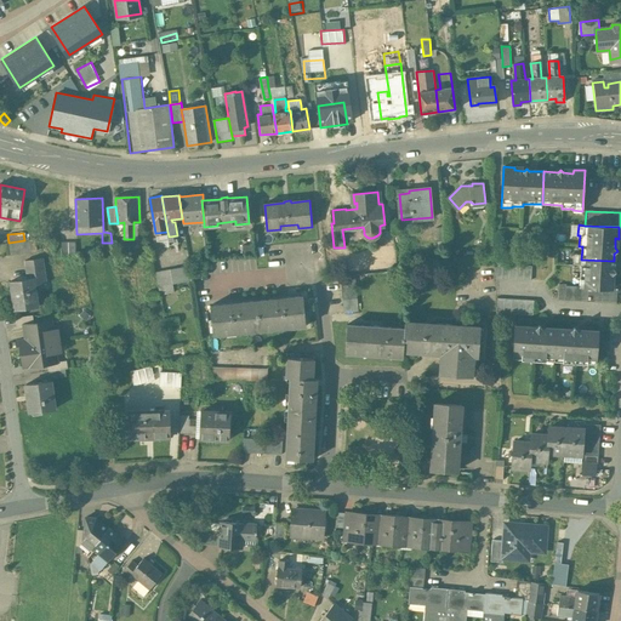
[(24,240),(9,243),(10,255),(36,251),(35,239),(24,240)]
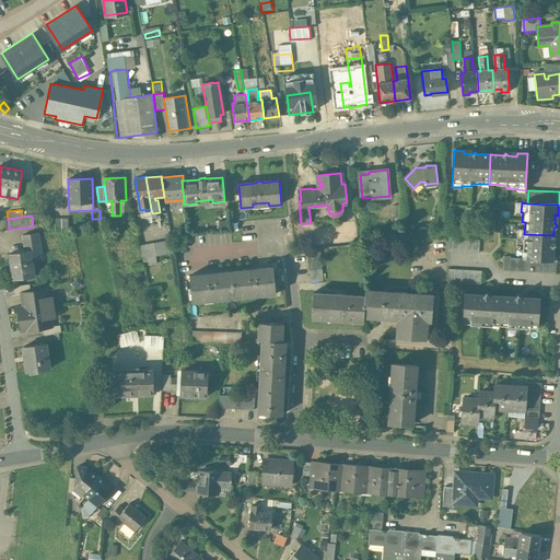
[(68,218),(55,219),(56,232),(69,231),(68,218)]
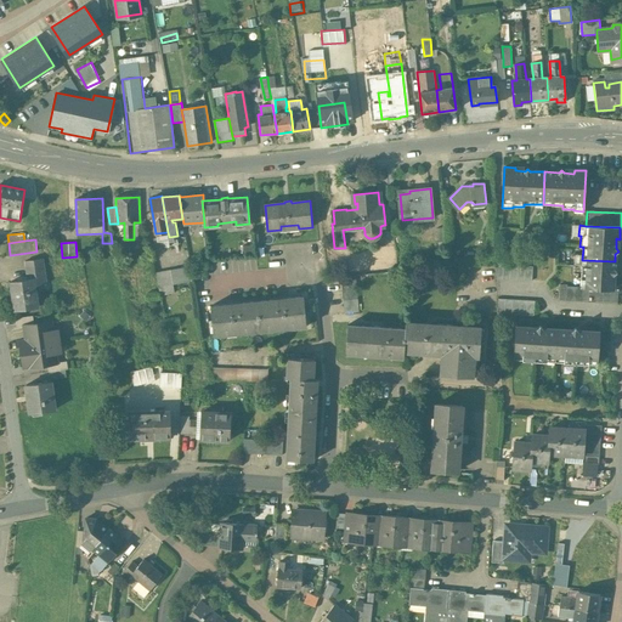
[(44,259),(27,261),(29,278),(35,278),(37,284),(46,283),(44,259)]
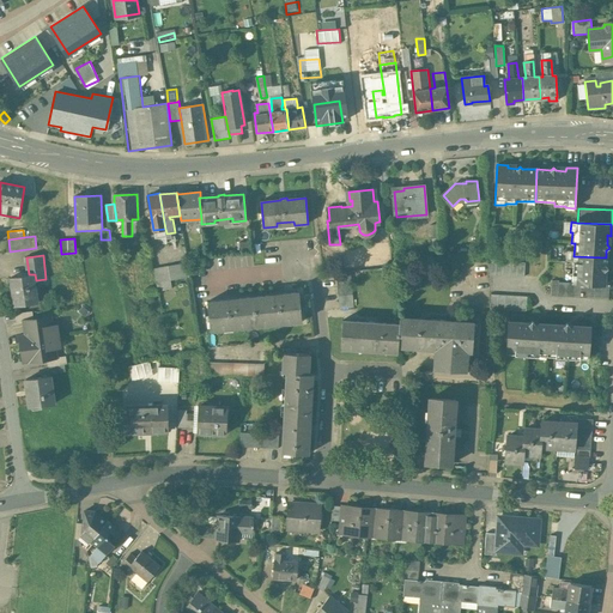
[(606,258),(574,256),(572,283),(574,283),(605,285),(605,269),(608,267),(606,265),(606,258)]
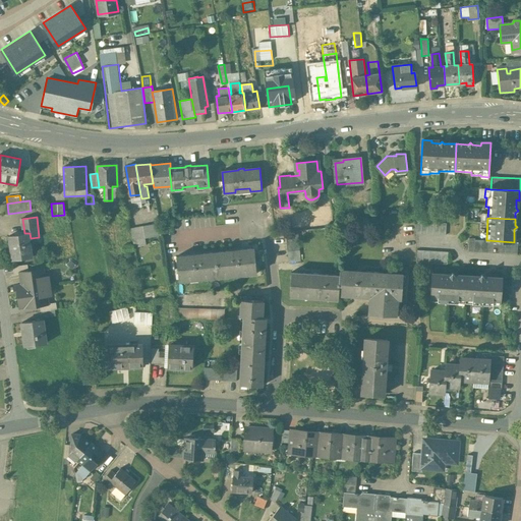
[(446,223),(415,222),(415,234),(446,235),(446,223)]
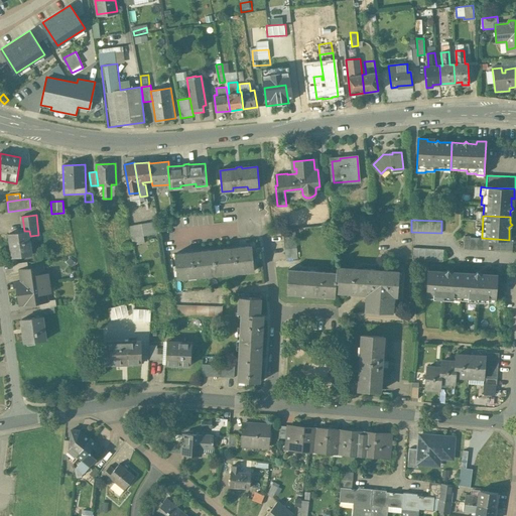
[(157,221),(129,226),(131,238),(132,238),(143,236),(157,234),(157,221)]
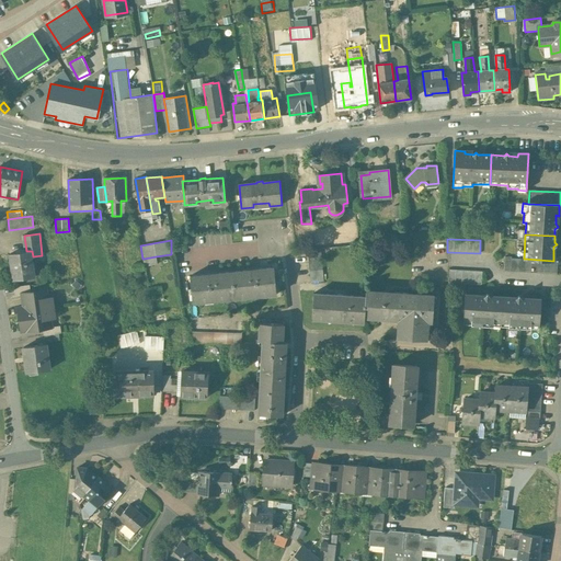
[(119,244),(107,247),(112,267),(124,264),(119,244)]
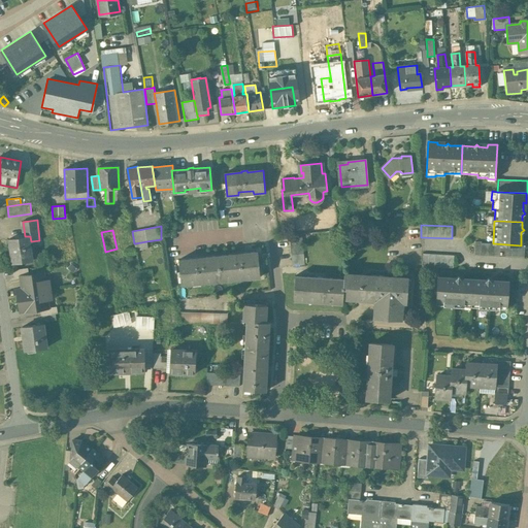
[(303,233),(290,235),(293,266),(305,265),(303,233)]
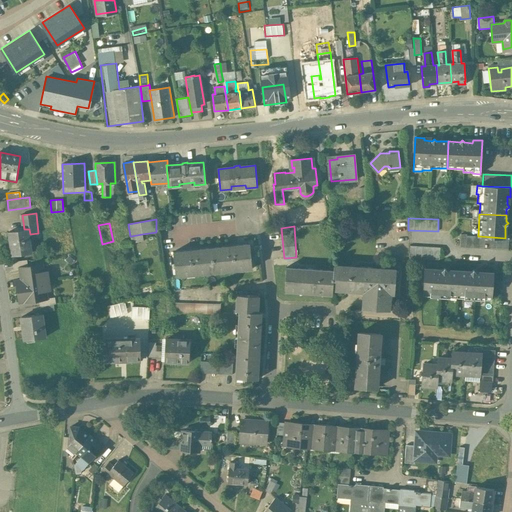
[(24,229),(10,231),(13,255),(32,252),(30,234),(29,229),(24,229)]
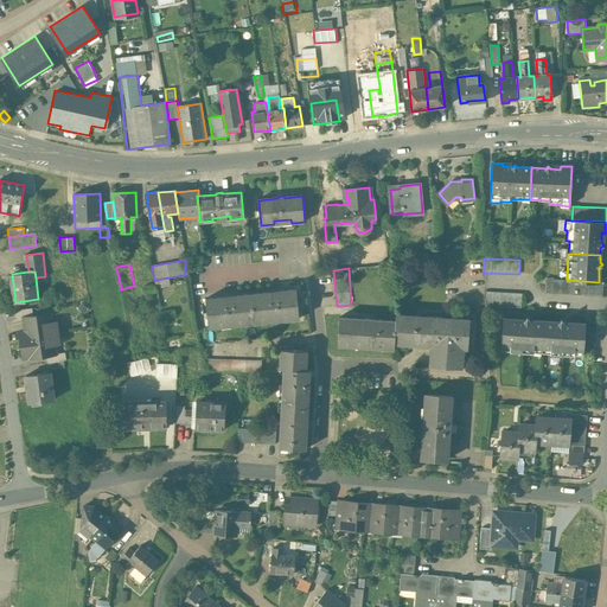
[(168,278),(155,280),(158,288),(171,286),(168,278)]
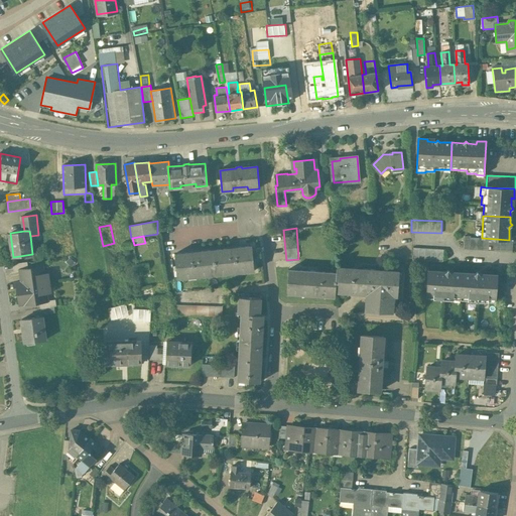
[(509,240),(483,238),(482,250),(512,252),(513,240),(509,240)]
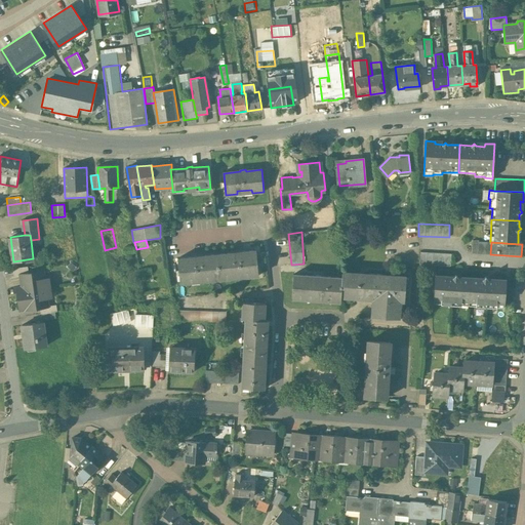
[(116,247),(105,250),(106,255),(108,255),(109,263),(118,260),(116,247)]
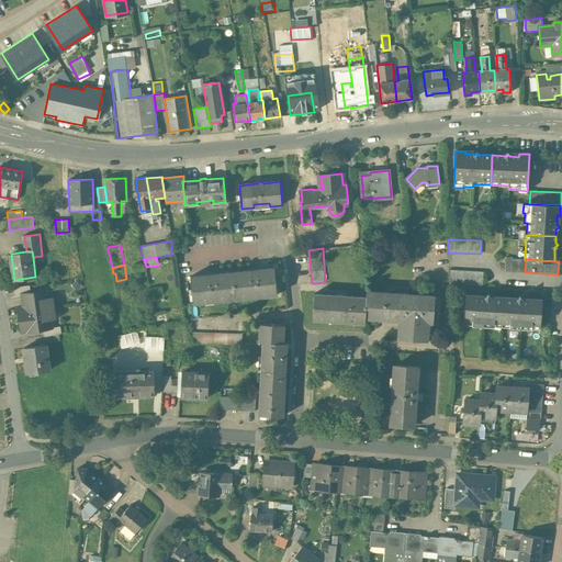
[(233,271),(235,299),(246,298),(246,294),(266,292),(267,295),(278,294),(274,267),(267,268),(233,271)]
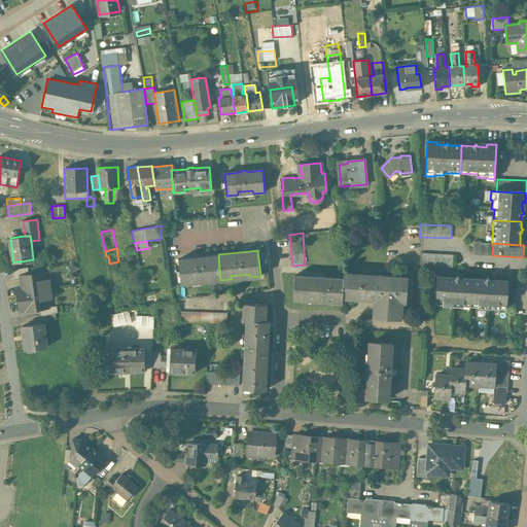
[(220,280),(218,254),(178,259),(181,285),(191,283),(191,281),(210,278),(210,281),(220,280)]
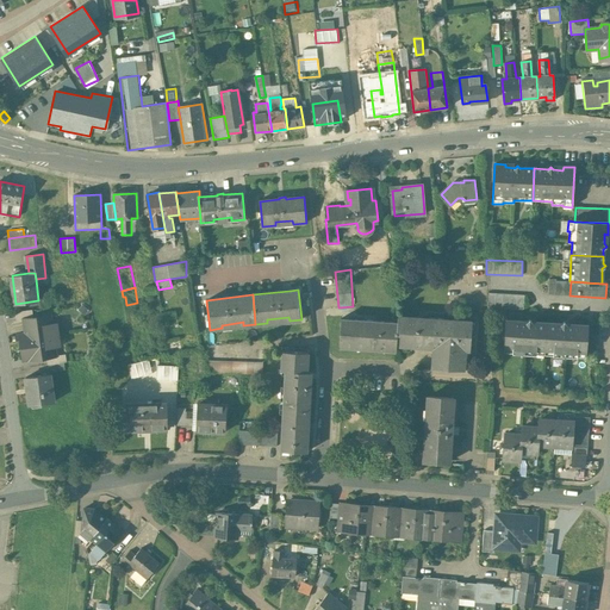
[(81,304),(78,310),(86,315),(89,310),(81,304)]
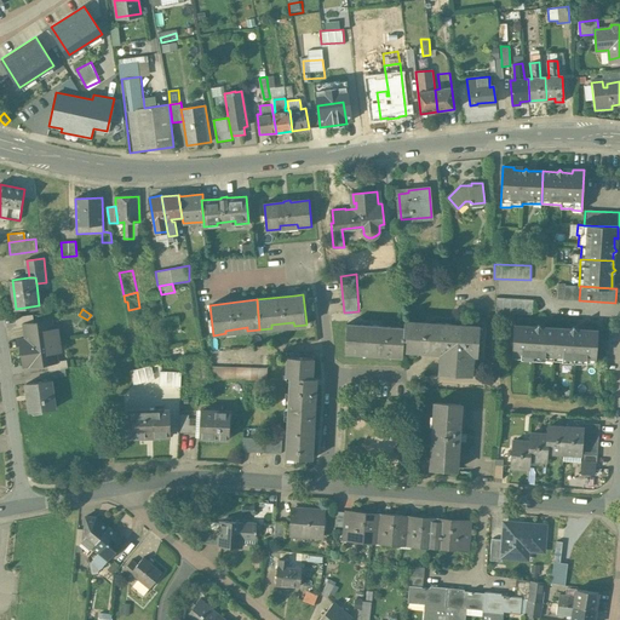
[(33,315),(16,317),(17,326),(24,325),(34,323),(33,315)]
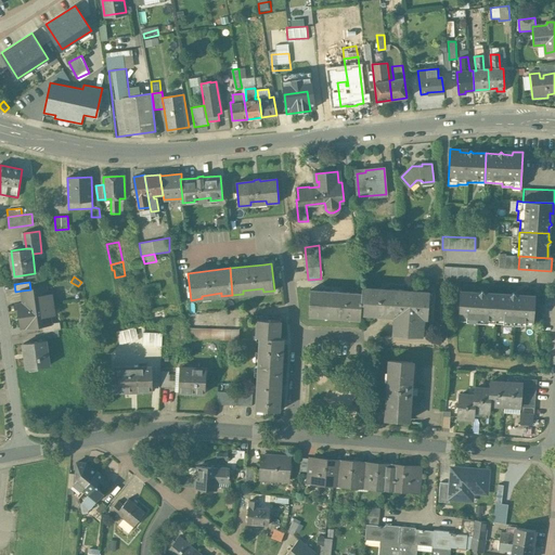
[(30,289),(22,291),(23,304),(17,305),(21,328),(42,325),(51,324),(51,323),(46,286),(30,289)]
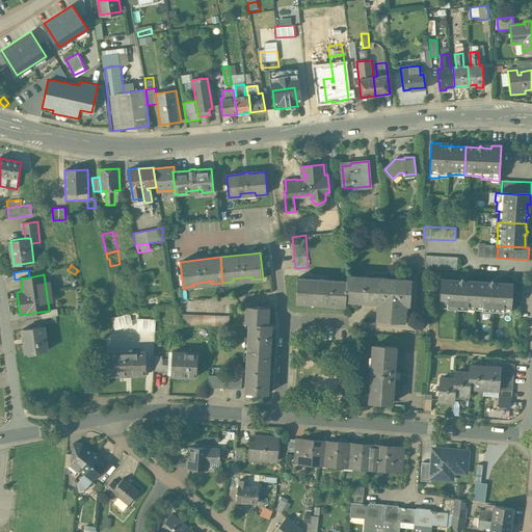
[(378,299),(380,277),(373,277),(347,275),(347,282),(346,300),(355,301),(355,298),(378,299)]
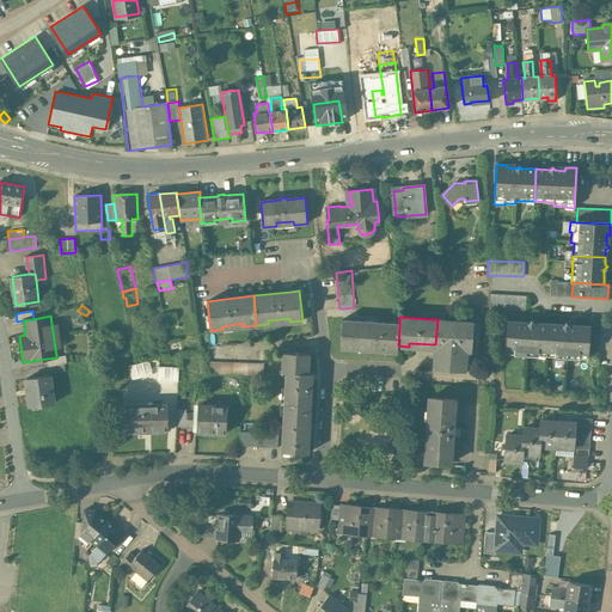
[(367,322),(342,319),(341,348),(342,344),(397,348),(397,352),(398,346),(399,324),(374,322),(374,320),(368,320),(367,322)]
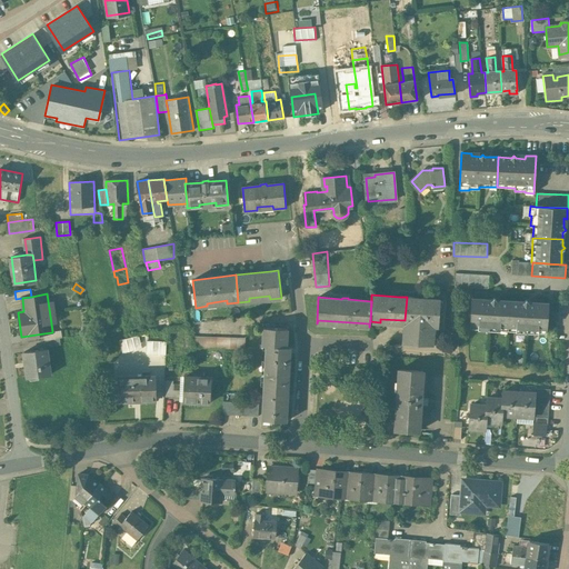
[(407,297),(405,320),(405,325),(408,325),(407,342),(403,342),(432,345),(433,327),(438,327),(440,300),(415,298),(407,297)]
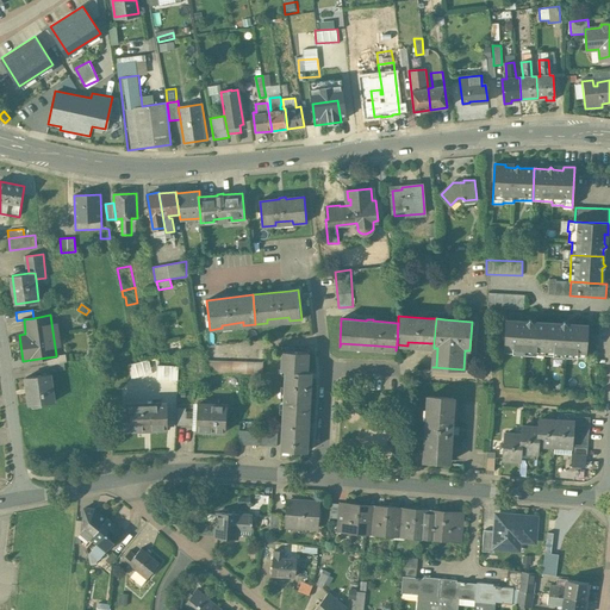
[(545,354),(547,323),(534,322),(534,321),(531,318),(527,322),(505,321),(504,347),(512,353),(536,354),(536,349),(545,349),(545,354)]
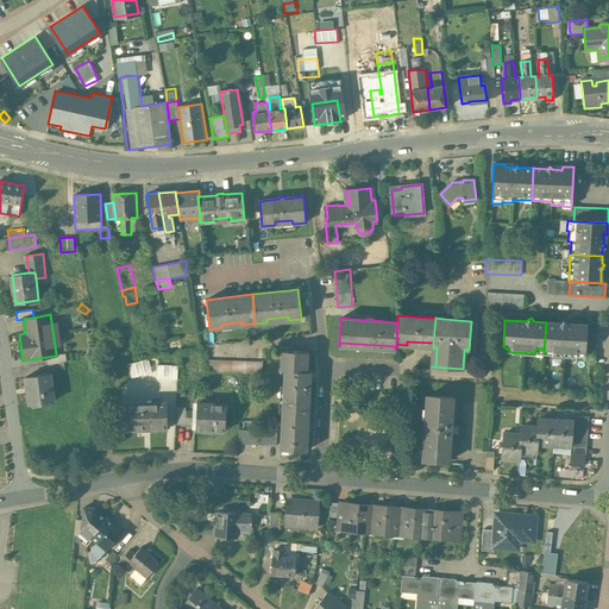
[(546,322),(544,353),(545,349),(552,350),(552,355),(576,357),(576,351),(585,351),(586,325),(567,324),(567,322),(564,320),(560,324),(546,322)]
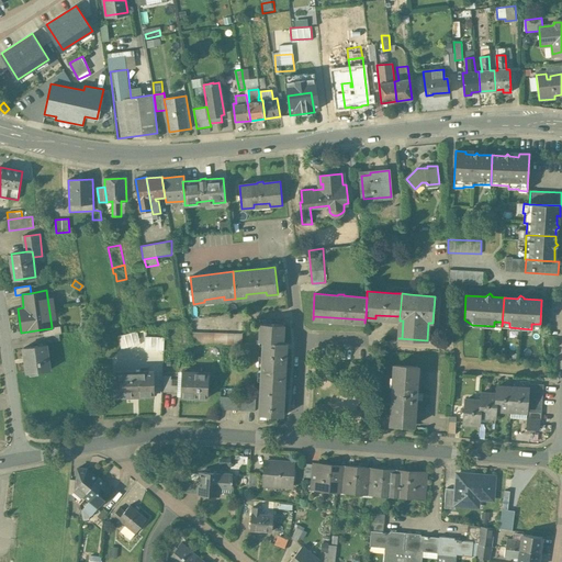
[(284,324),(260,323),(259,339),(263,339),(261,369),(287,370),(288,343),(283,343),(284,324)]
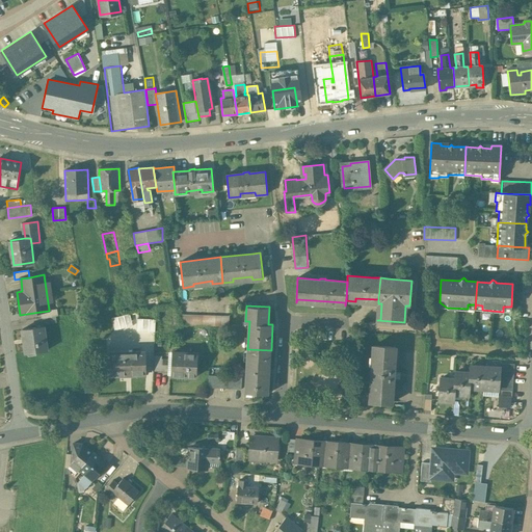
[(57,309),(49,310),(49,311),(41,312),(42,318),(58,316),(57,309)]
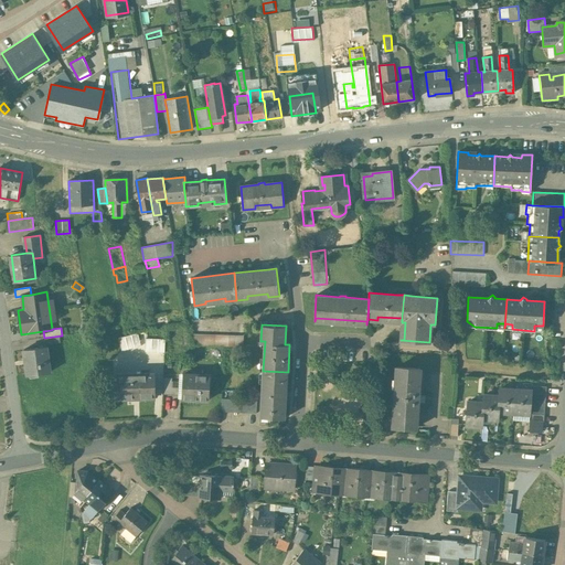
[(244,336),(193,334),(193,345),(243,347),(244,336)]
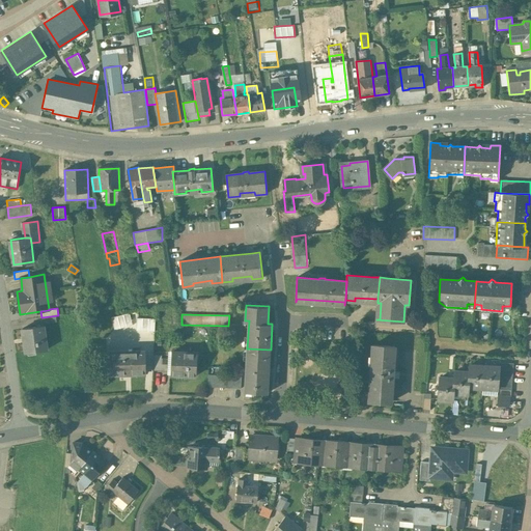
[(155,322),(115,323),(116,335),(155,334),(155,322)]
